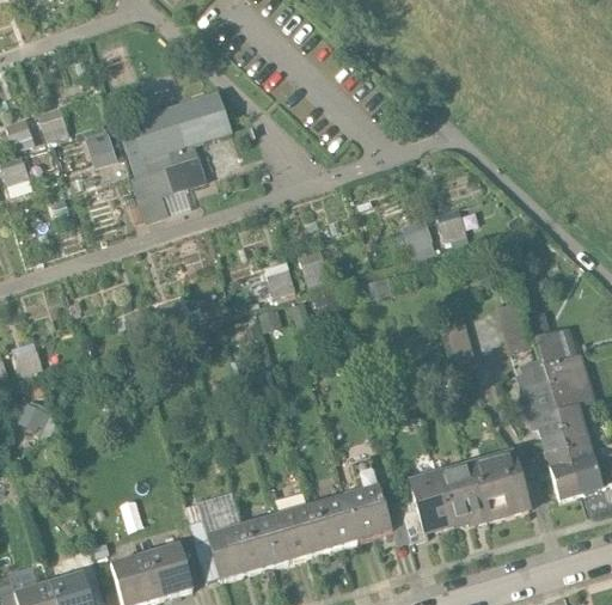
[(193,141),(230,129),(218,89),(116,120),(132,172),(196,153),(193,141)]
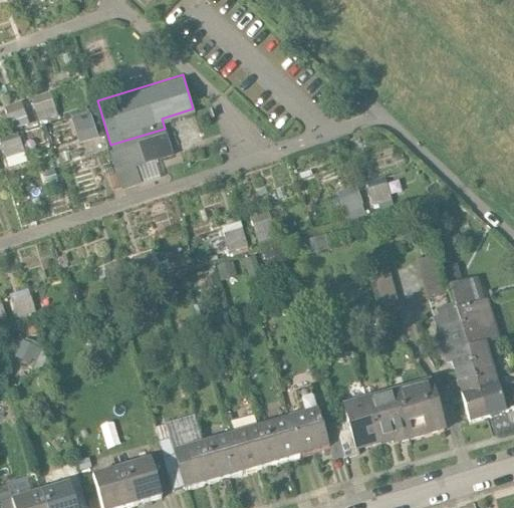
[(10,123),(29,117),(22,95),(3,101),(10,123)]
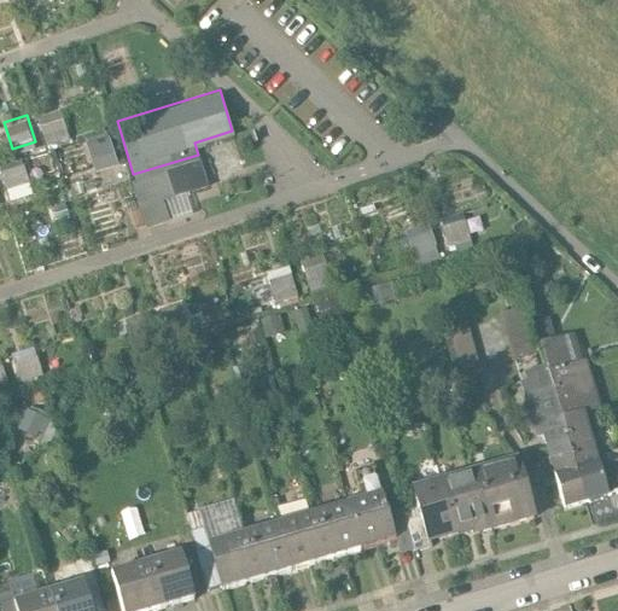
[(109,128),(86,133),(92,166),(116,161),(109,128)]
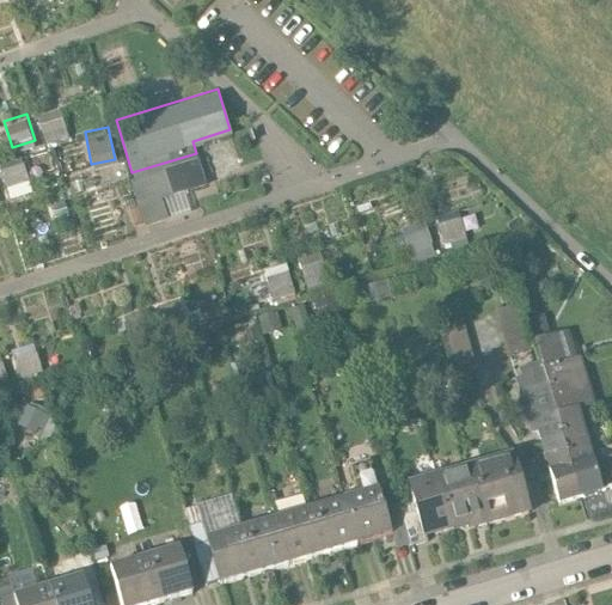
[(23,157),(0,165),(6,183),(29,175),(23,157)]
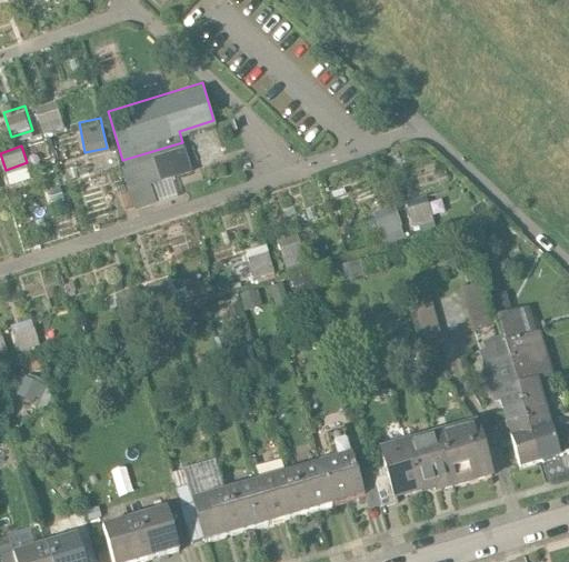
[(189,168),(182,148),(119,168),(132,207),(155,199),(149,181),(189,168)]
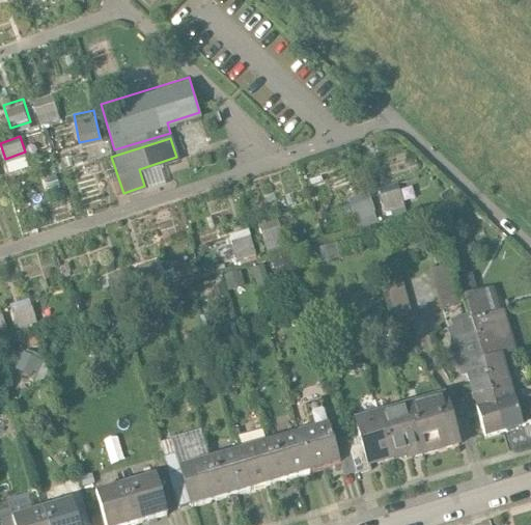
[(229,229),(235,256),(255,252),(249,224),(229,229)]
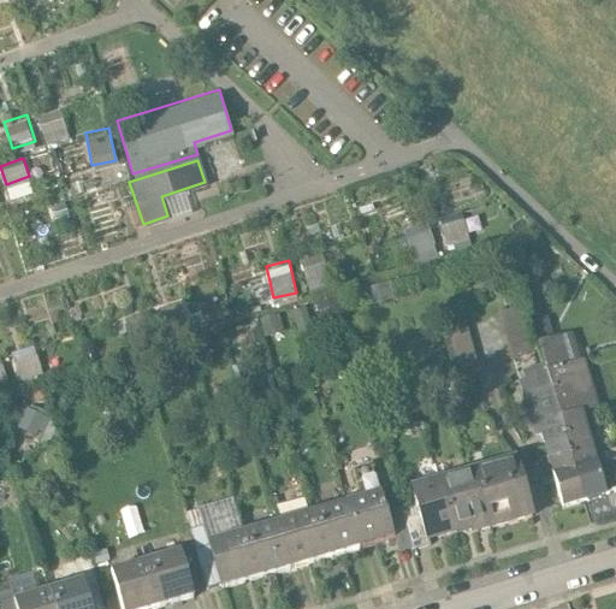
[(540,266),(521,272),(526,287),(545,282),(540,266)]
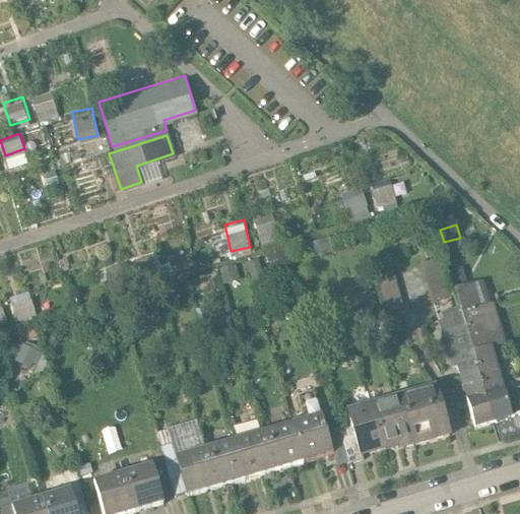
[(331,248),(328,234),(310,238),(313,252),(331,248)]
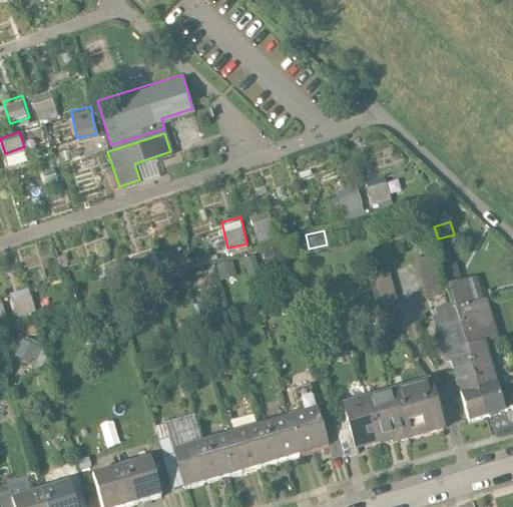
[(446,290),(434,250),(416,256),(428,295),(446,290)]
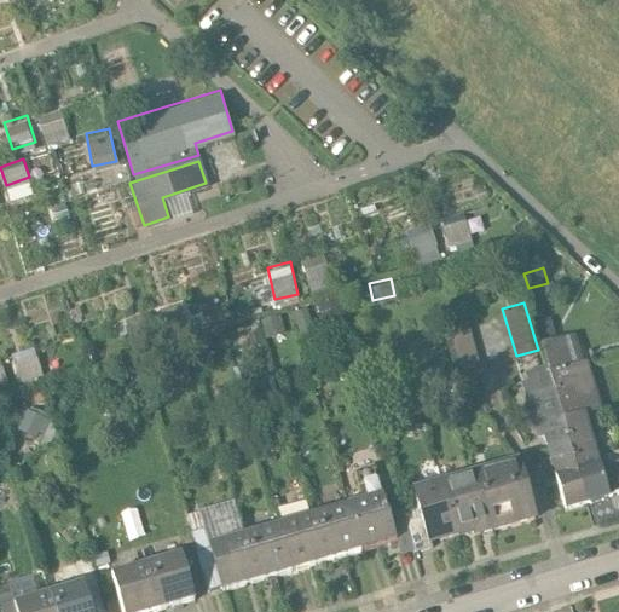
[(284,328),(279,310),(261,315),(266,333),(284,328)]
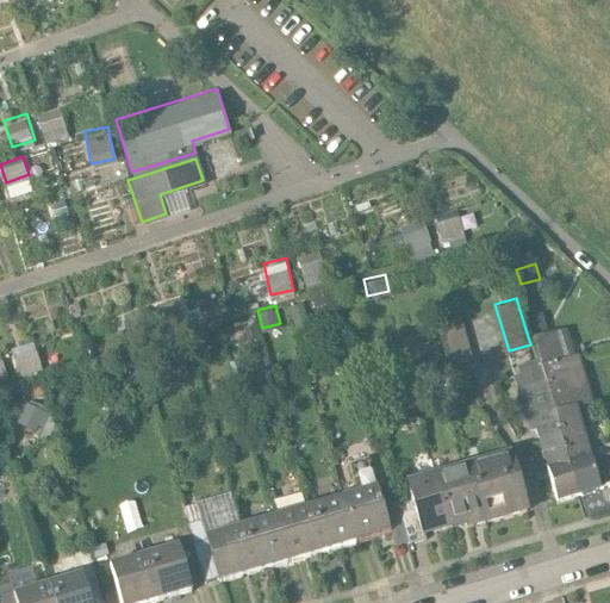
[(472,352),(461,314),(436,319),(447,359),(472,352)]
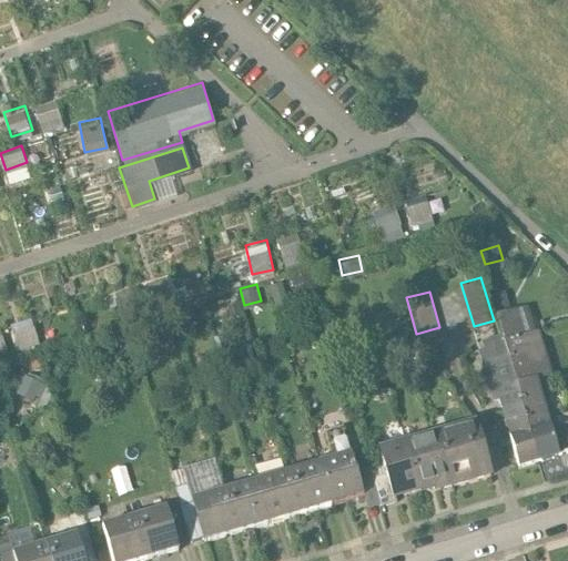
[(504,333),(505,336),(533,328),(526,303),(498,310),(504,333)]
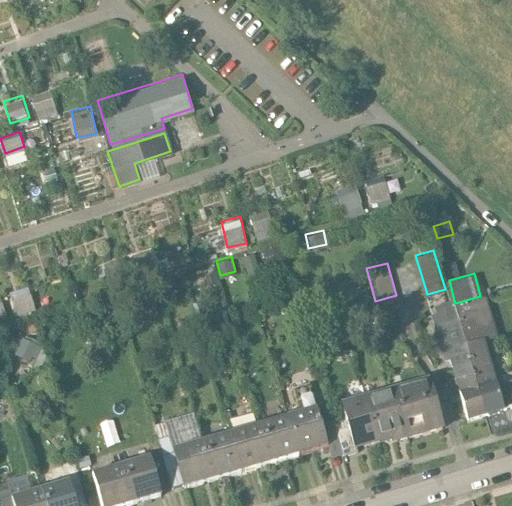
[(17,314),(37,306),(28,282),(7,290),(17,314)]
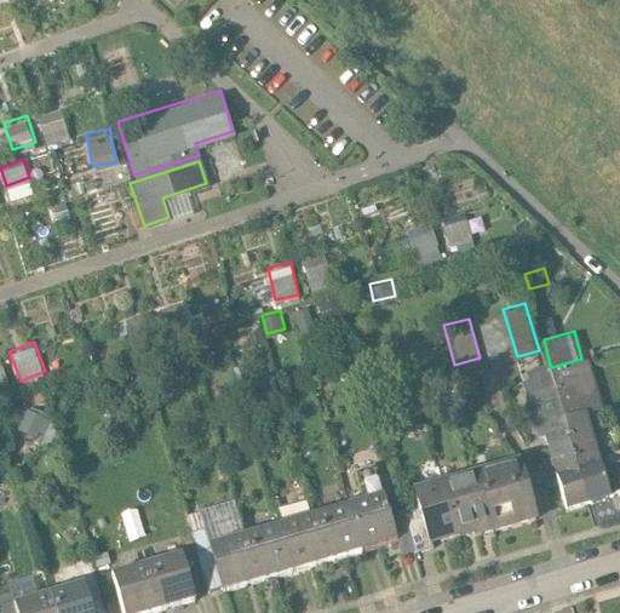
[(589,356),(581,359),(551,367),(564,416),(587,410),(602,406),(589,356)]
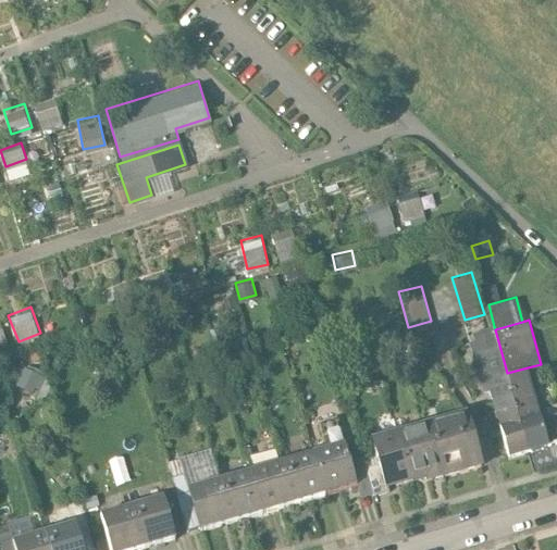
[(123,334),(109,326),(103,336),(108,338),(106,341),(115,347),(123,334)]
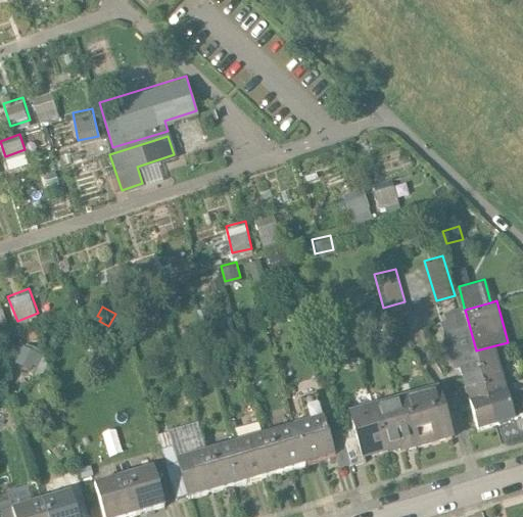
[(454,367),(461,365),(460,362),(478,357),(476,350),(465,310),(464,307),(444,312),(446,319),(440,321),(454,367)]
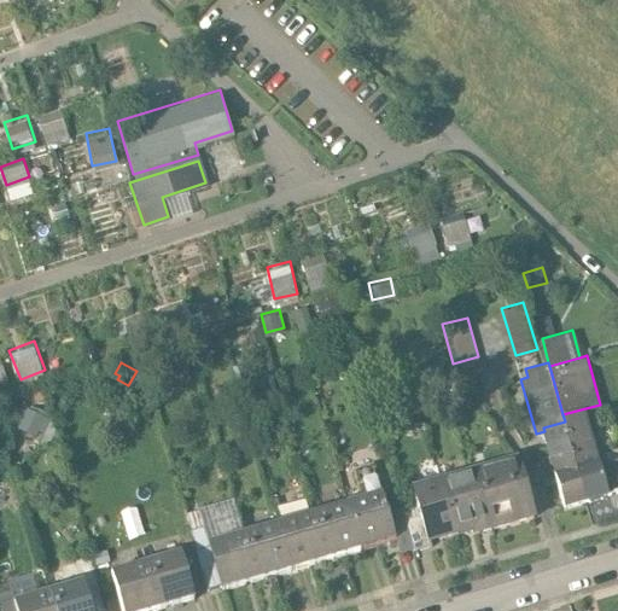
[(51,413),(25,402),(17,423),(35,430),(38,424),(45,426),(51,413)]
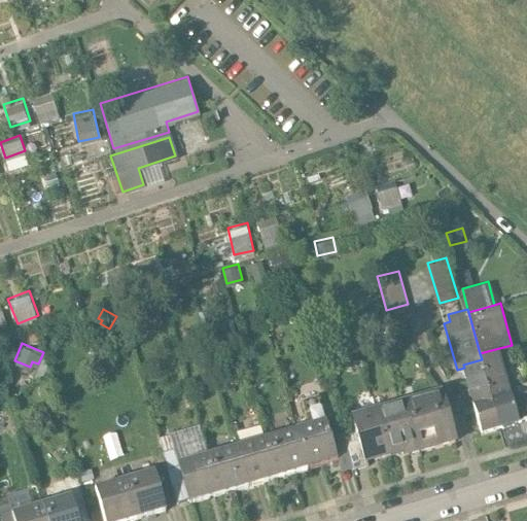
[(506,372),(499,348),(480,353),(482,359),(487,377),(506,372)]
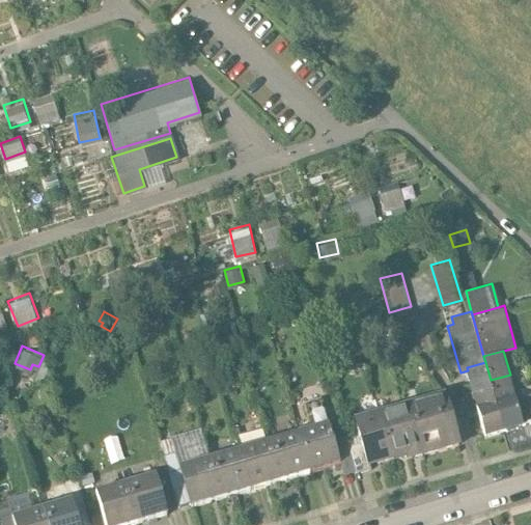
[(491,380),(485,362),(467,367),(468,370),(473,391),(492,386),(491,380)]
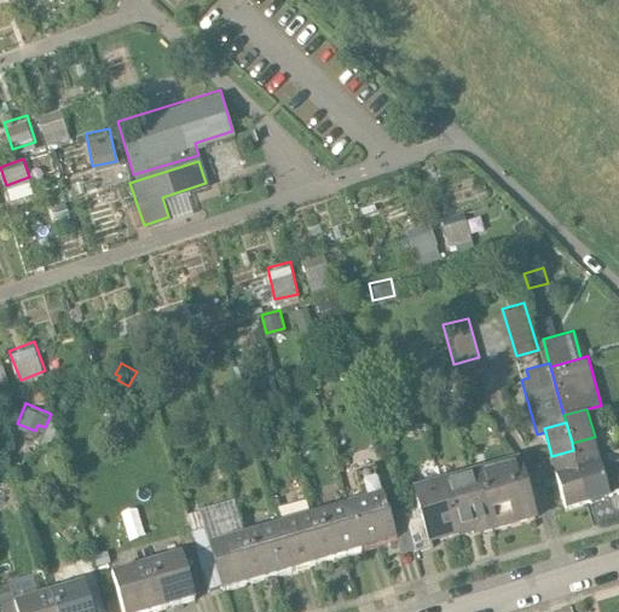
[(609,491),(595,437),(572,443),(573,450),(586,497),(609,491)]
